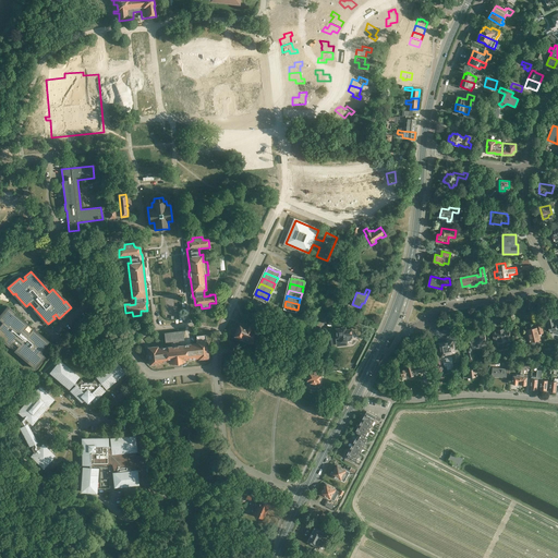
[(0,325),(0,337),(27,360),(28,360),(27,362),(34,368),(44,355),(41,353),(38,351),(40,348),(43,350),(47,344),(48,343),(15,315),(14,315),(15,313),(9,307),(0,316),(0,320),(4,324),(2,327),(0,325)]
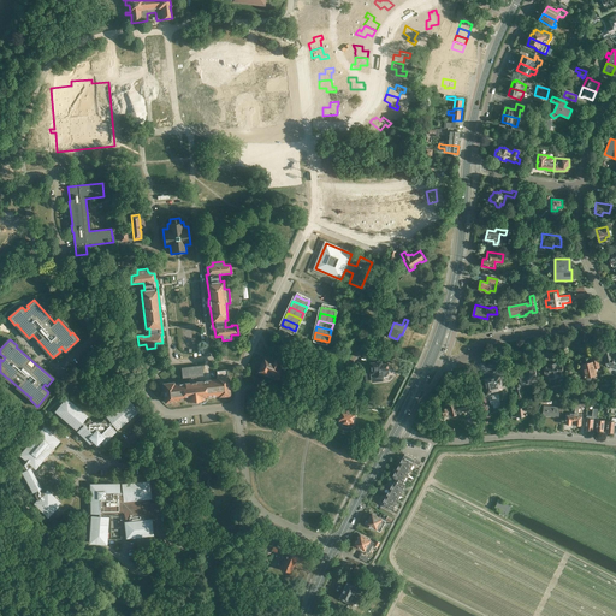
[(610,368),(615,369),(615,360),(614,361),(612,357),(611,351),(604,353),(605,359),(606,367),(610,366),(610,368)]
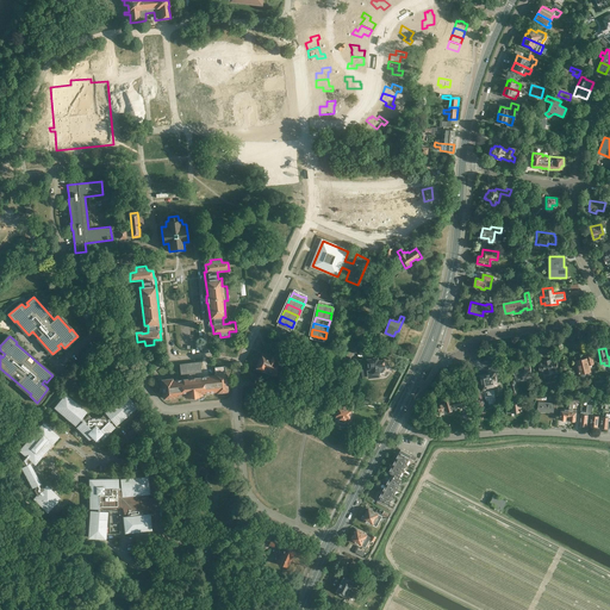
[(277,360),(278,356),(274,355),(272,360),(263,356),(259,367),(265,369),(263,372),(273,375),(273,373),(279,377),(284,365),(279,362),(279,361),(277,360)]
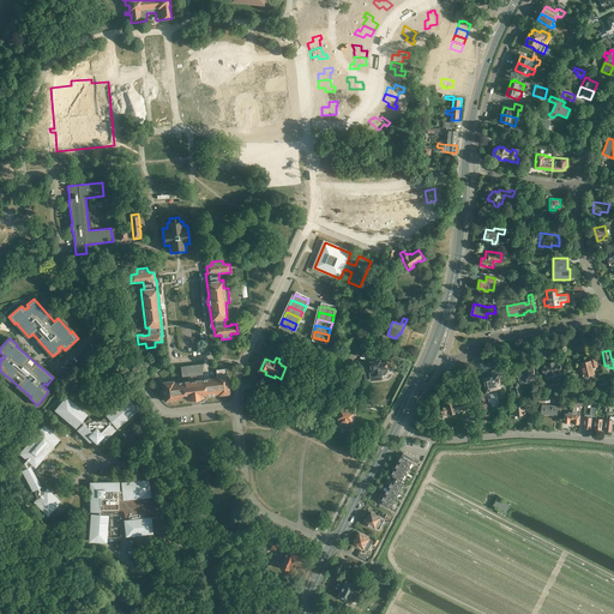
[(587,361),(581,363),(582,369),(581,369),(582,373),(583,373),(584,377),(589,375),(594,374),(594,371),(595,371),(594,367),(597,367),(595,357),(587,360),(587,361)]
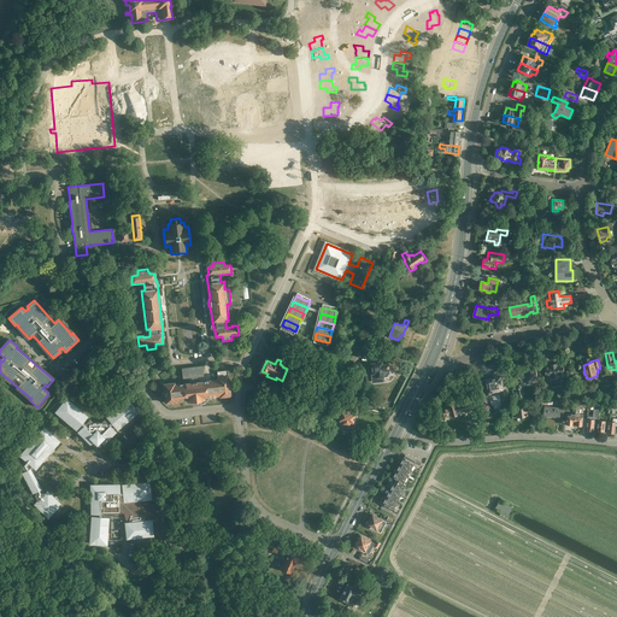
[(385,376),(387,376),(389,372),(388,370),(389,370),(389,364),(385,364),(385,362),(382,362),(378,362),(378,363),(371,363),(372,374),(371,374),(371,377),(377,377),(385,377),(385,376)]
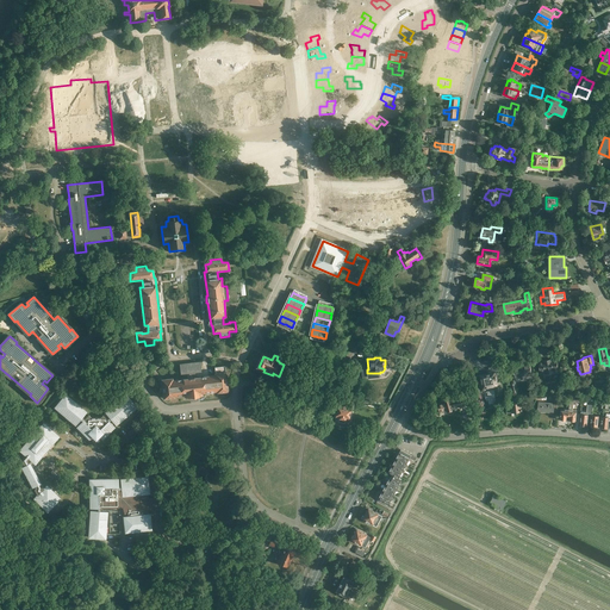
[(554,374),(560,373),(559,368),(558,368),(556,360),(552,360),(552,359),(547,360),(547,361),(539,362),(540,373),(545,372),(545,374),(553,373),(554,372),(554,373),(554,374)]
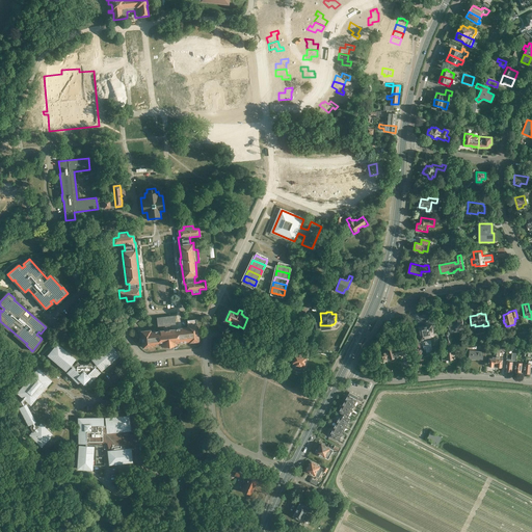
[(198,341),(196,324),(195,319),(187,320),(188,325),(187,325),(188,327),(169,329),(169,324),(175,323),(174,316),(157,318),(158,325),(163,325),(164,330),(151,331),(151,330),(141,331),(141,333),(142,347),(153,346),(161,345),(161,347),(176,345),(176,343),(189,342),(198,341)]
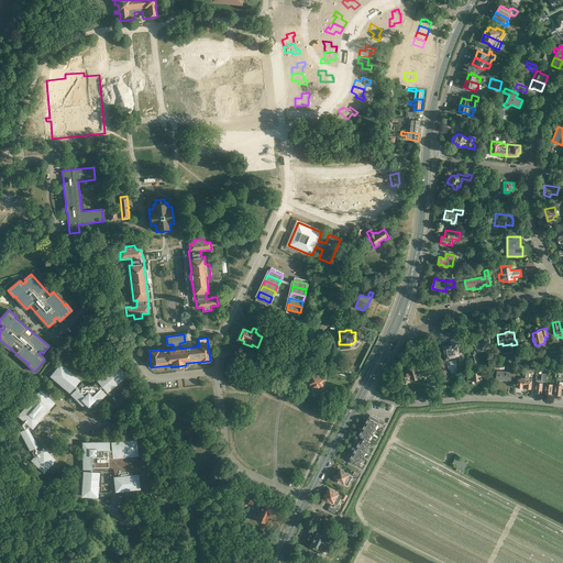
[(490,345),(488,334),(482,337),(482,338),(473,339),(475,349),(490,345)]
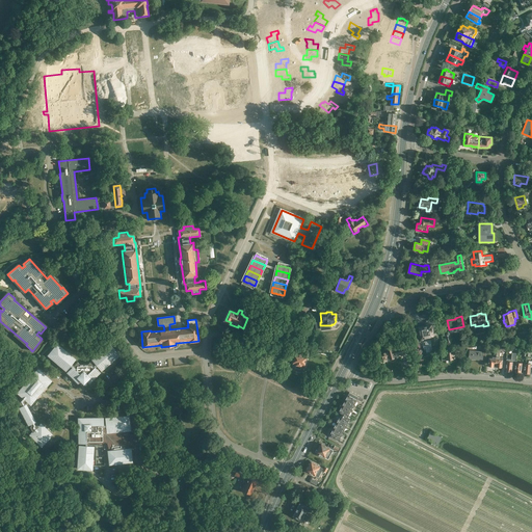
[(431,325),(419,327),(422,341),(432,339),(433,345),(437,344),(435,334),(433,334),(431,325)]
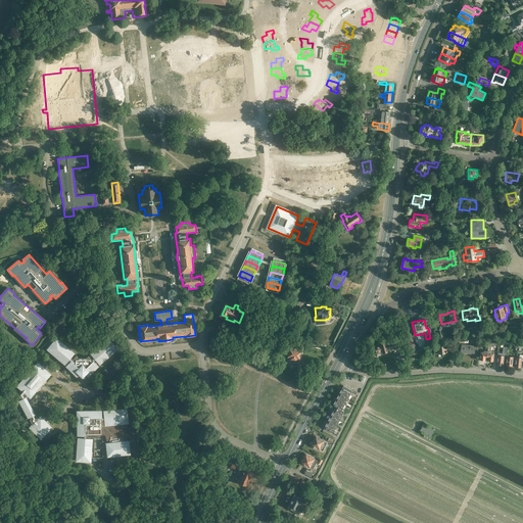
[(85,374),(88,376),(98,366),(94,362),(96,360),(99,364),(116,349),(107,338),(90,353),(94,358),(92,360),(88,355),(86,358),(78,358),(76,355),(73,360),(70,358),(74,353),(56,338),(47,349),(64,364),(68,360),(70,362),(66,366),(77,376),(79,374),(81,375),(84,375),(85,374)]
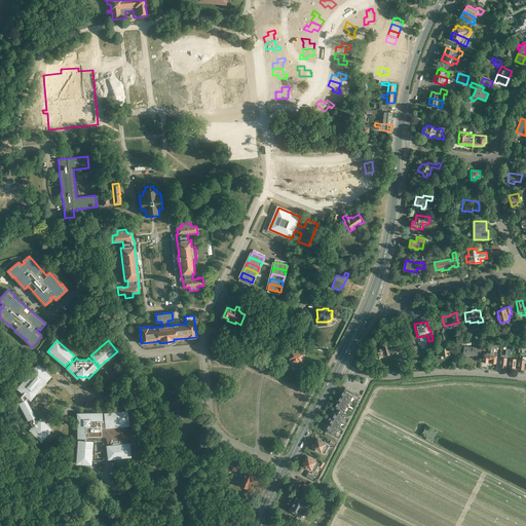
[(481,351),(481,342),(479,342),(478,347),(478,348),(464,346),(463,354),(477,355),(478,351),(481,351)]
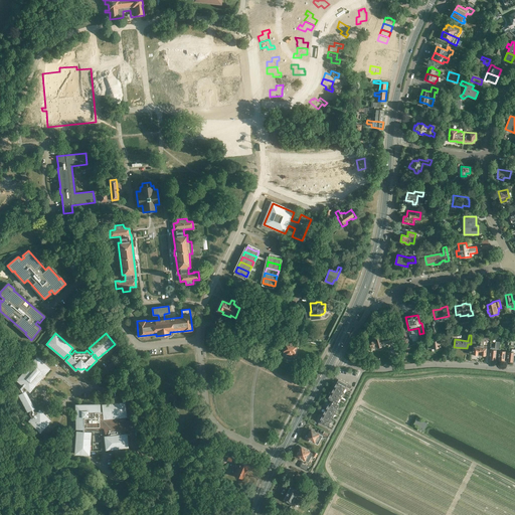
[(391,342),(389,336),(380,339),(380,337),(375,339),(375,340),(369,342),(371,347),(377,346),(377,347),(382,346),(382,344),(391,342)]
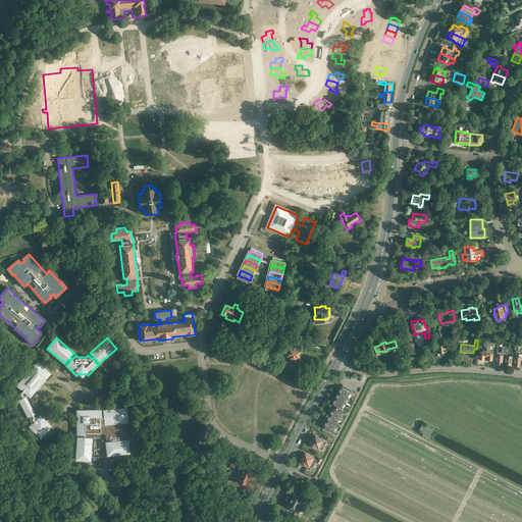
[(487,349),(487,350),(486,360),(488,360),(488,361),(491,361),(492,361),(492,357),(493,353),(490,352),(490,351),(490,344),(498,345),(498,342),(487,341),(487,345),(487,349)]
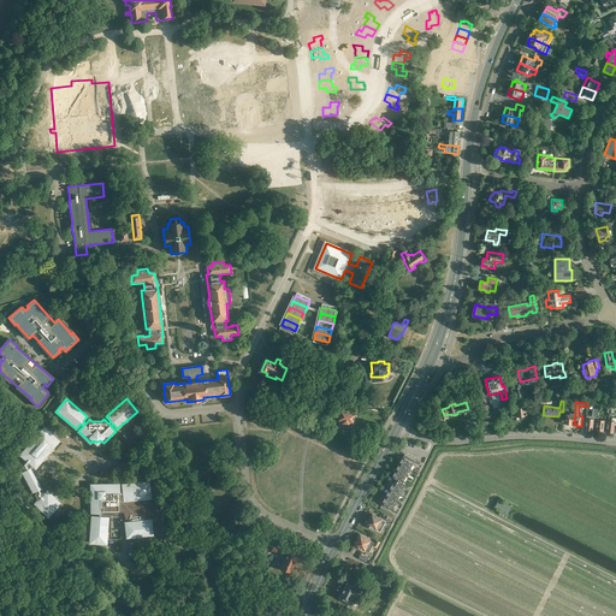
[(594,422),(597,424),(597,419),(599,406),(597,404),(596,409),(593,408),(592,413),(593,413),(593,416),(592,416),(592,419),(587,418),(586,428),(587,430),(590,431),(590,430),(593,430),(594,422)]
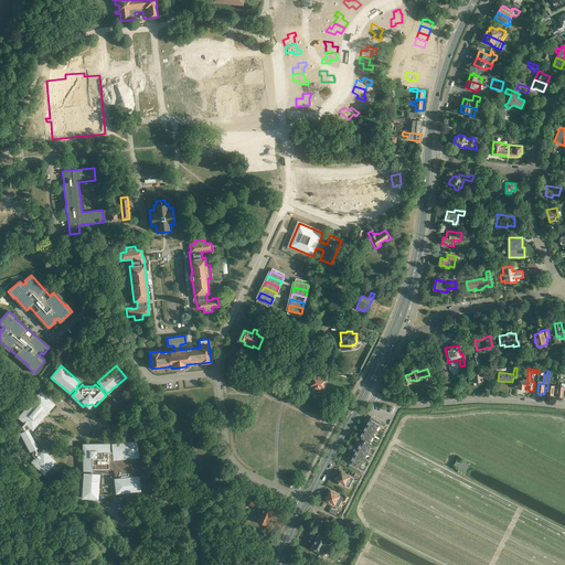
[(469,374),(470,383),(478,382),(478,383),(483,383),(482,376),(484,376),(483,372),(472,373),(469,374)]
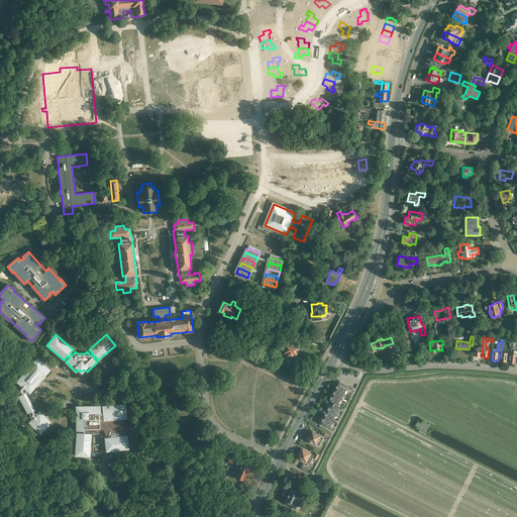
[(293,355),(297,355),(299,345),(283,341),(283,345),(287,346),(285,353),(288,354),(287,357),(293,358),(293,355)]
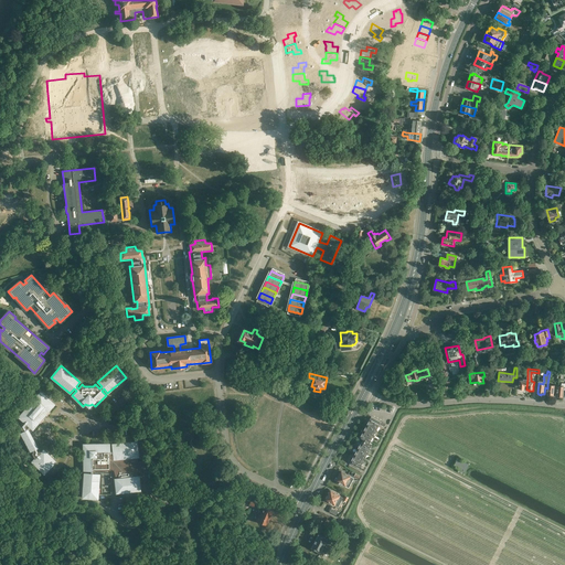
[(547,384),(547,388),(547,394),(548,395),(550,396),(551,395),(553,395),(554,391),(555,391),(556,391),(556,390),(557,390),(557,386),(554,386),(555,385),(548,384),(547,384)]
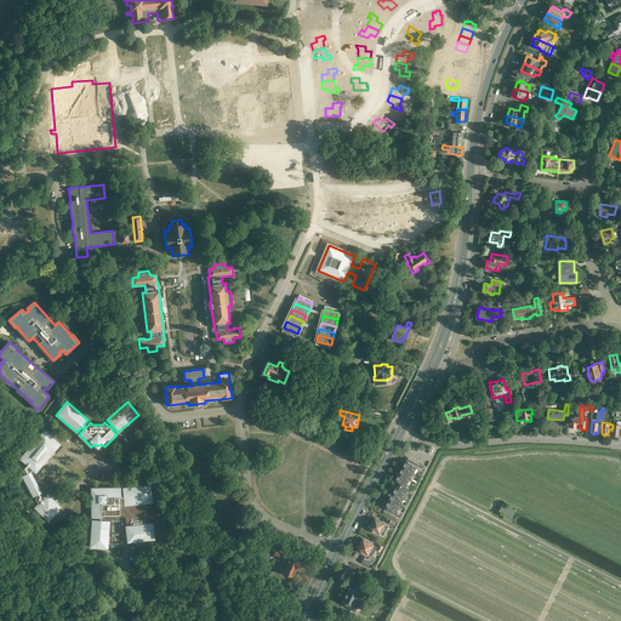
[(35,472),(43,465),(60,444),(44,431),(20,459),(35,472)]
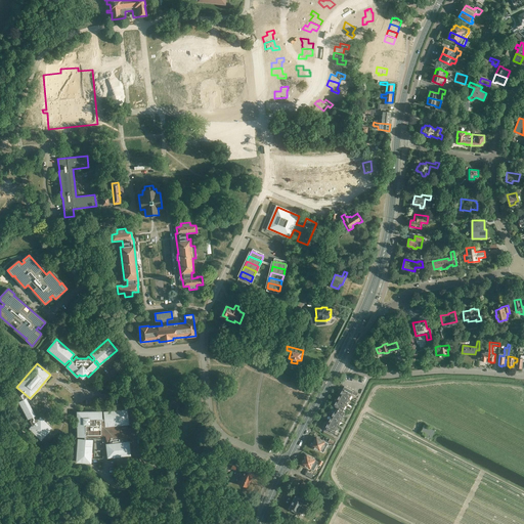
[(353,391),(344,386),(334,405),(337,407),(335,410),(324,430),(333,435),(344,416),(343,416),(345,411),(343,410),(352,394),(356,396),(358,394),(353,391)]
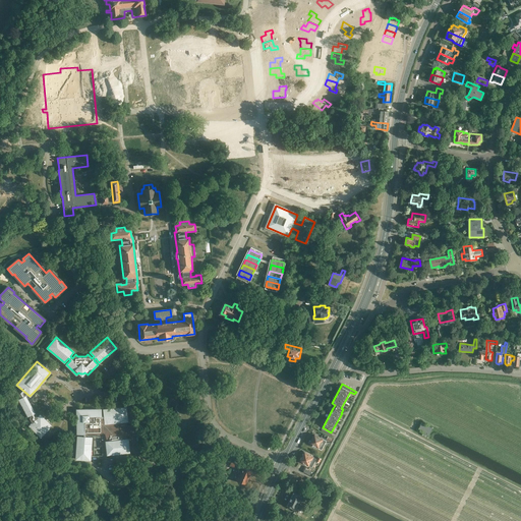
[(18,399),(27,416),(34,413),(24,396),(18,399)]
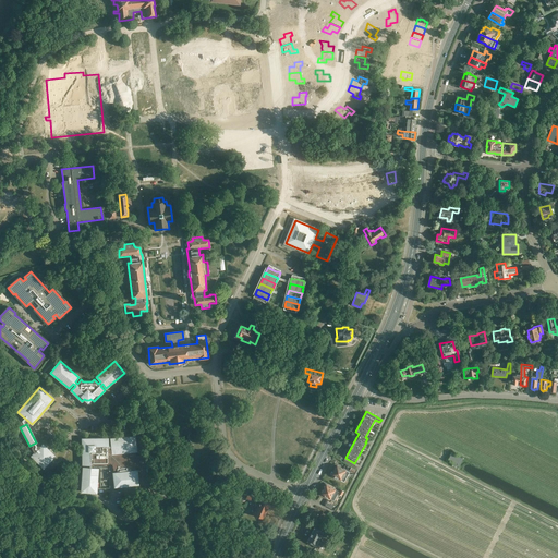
[(113,473),(114,487),(138,484),(136,471),(135,471),(135,464),(138,464),(140,463),(138,456),(135,456),(135,451),(136,451),(135,436),(110,438),(111,445),(108,445),(108,438),(96,438),(91,438),(91,441),(87,441),(85,445),(85,447),(82,447),(83,464),(88,464),(88,468),(83,466),(81,492),(96,493),(98,468),(92,468),(92,464),(108,464),(108,461),(111,461),(114,473),(113,473)]
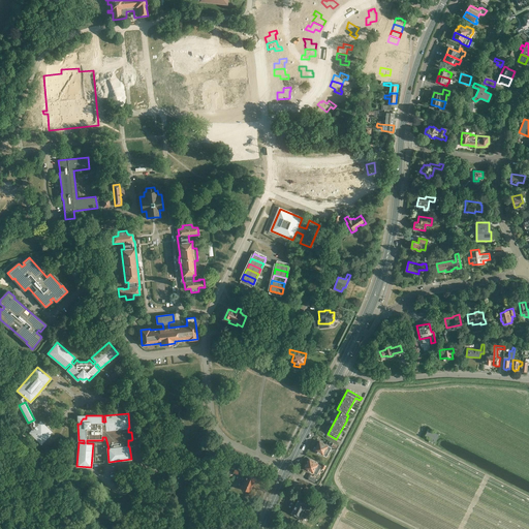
[(52,432),(40,421),(30,432),(40,443),(52,432)]
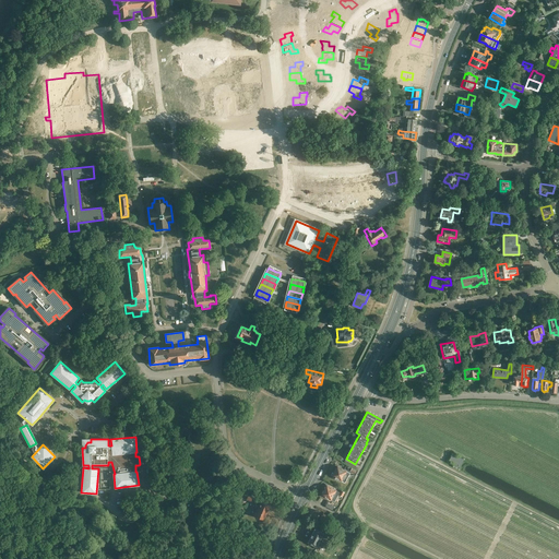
[(454,464),(453,467),(458,470),(459,466),(461,467),(464,459),(452,453),(450,459),(449,458),(448,461),(449,461),(449,462),(454,464)]
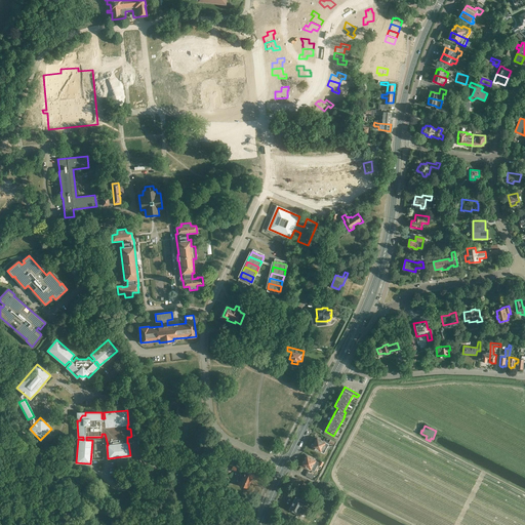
[(313,446),(321,451),(324,446),(327,448),(328,444),(317,438),(313,446)]
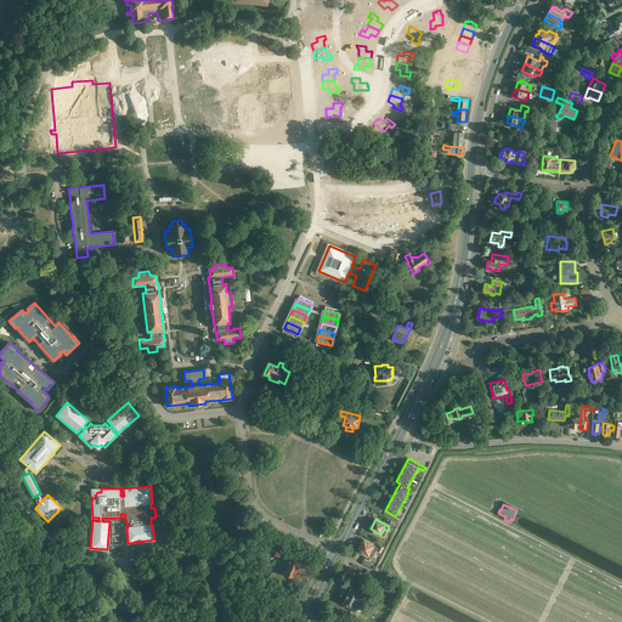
[(365,541),(358,550),(368,555),(372,550),(375,552),(378,548),(374,546),(365,541)]
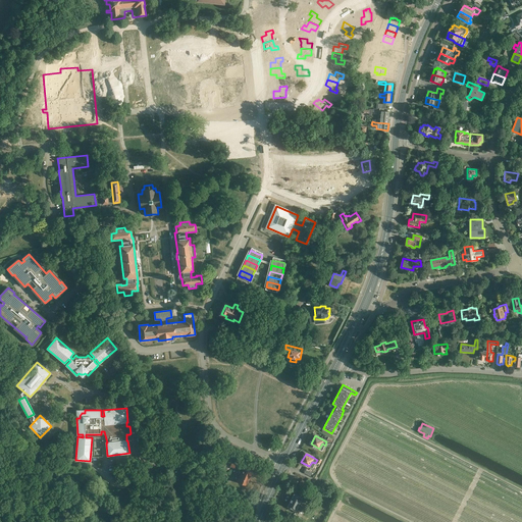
[(241,472),(237,481),(246,485),(252,472),(240,467),(238,471),(241,472)]
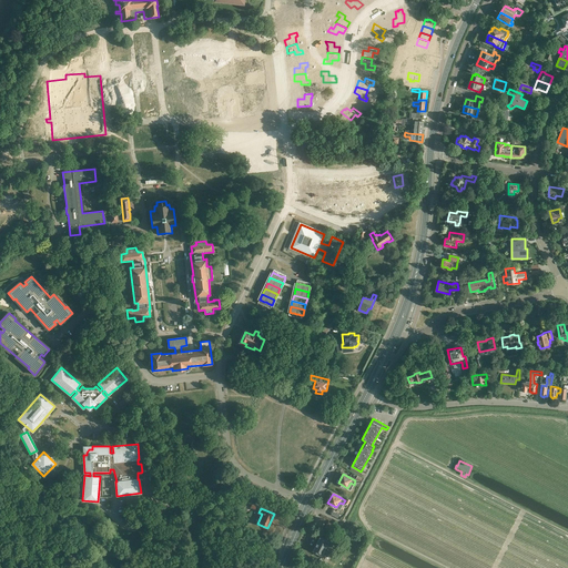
[(321,537),(313,550),(323,555),(330,541),(321,537)]
